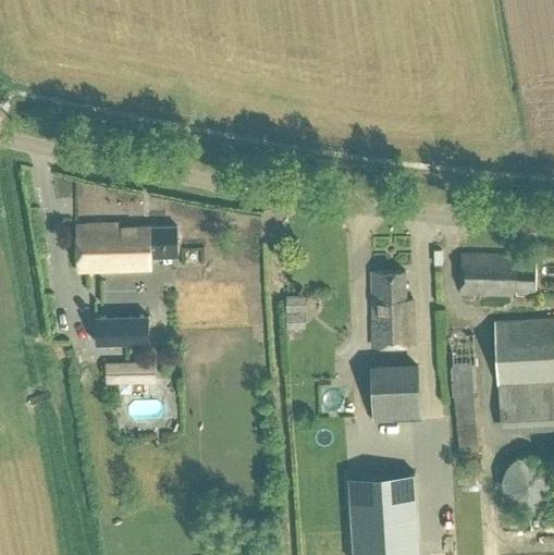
[(115,229),(115,225),(71,225),(71,271),(146,271),(146,260),(172,260),(172,229),(115,229)]
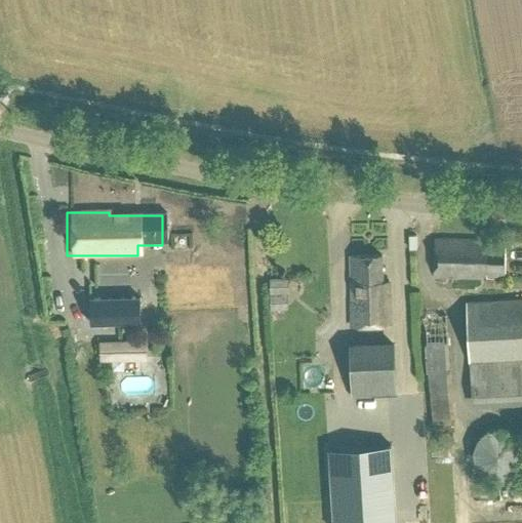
[(503,276),(503,239),(432,238),(432,279),(483,280),(483,275),(503,276)]
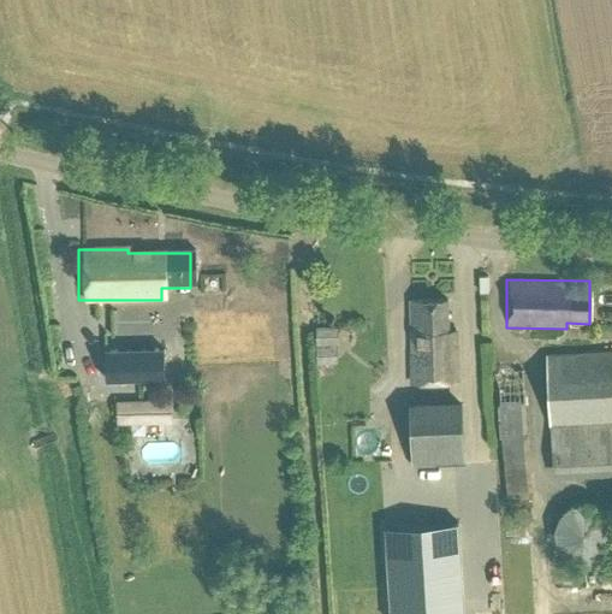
[(443,332),(441,302),(406,302),(408,385),(451,385),(451,332),(443,332)]
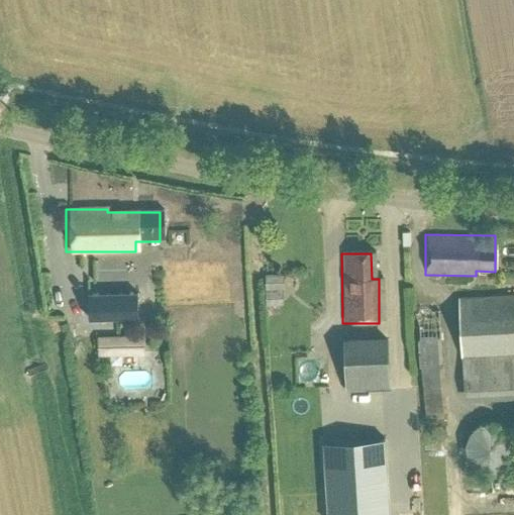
[(262,277),(262,292),(280,292),(280,277),(262,277)]
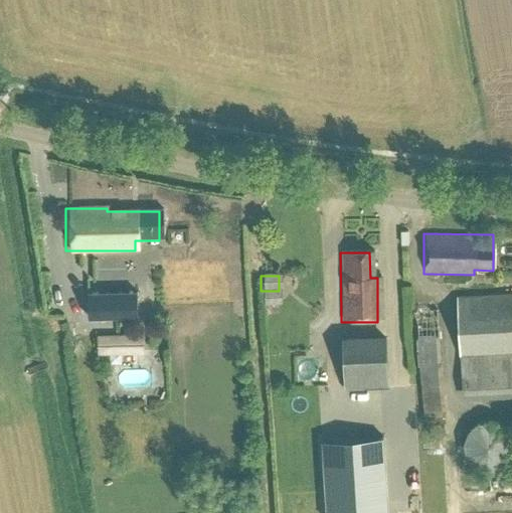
[(511,293),(461,296),(456,297),(461,398),(511,394),(511,293)]
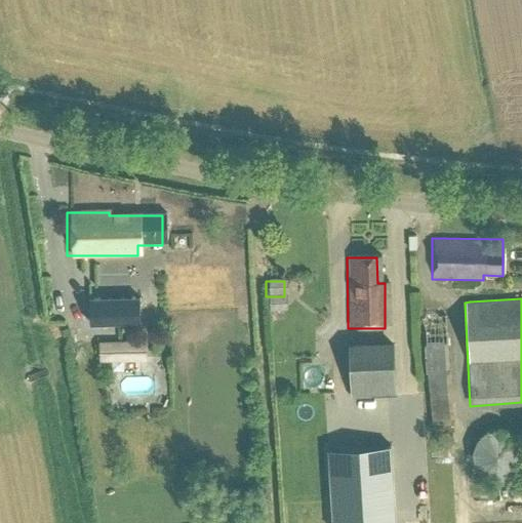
[(86,302),(86,327),(136,325),(135,300),(107,302),(106,302),(86,302)]
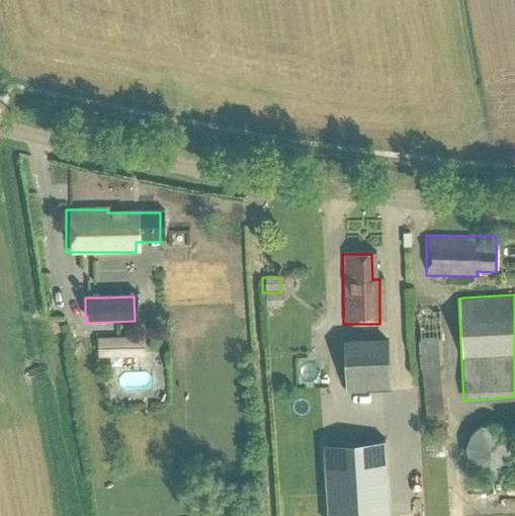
[(424,418),(446,416),(439,312),(417,313),(424,418)]
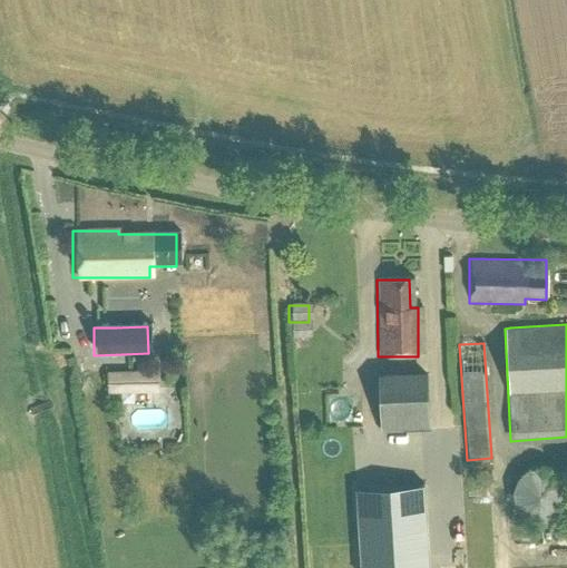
[(104,371),(104,373),(99,374),(100,383),(105,383),(106,393),(156,391),(155,370),(104,371)]
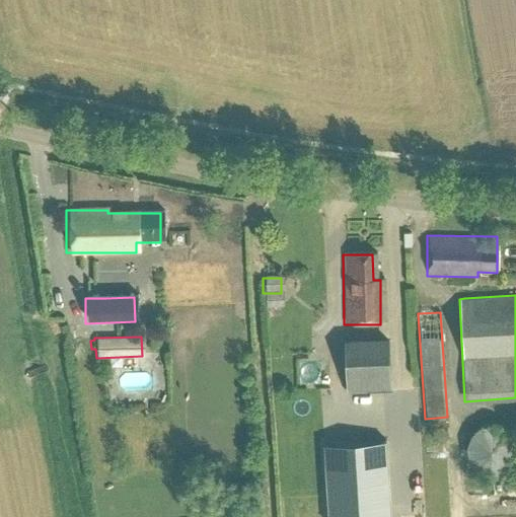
[(343,344),(346,391),(390,388),(387,342),(343,344)]
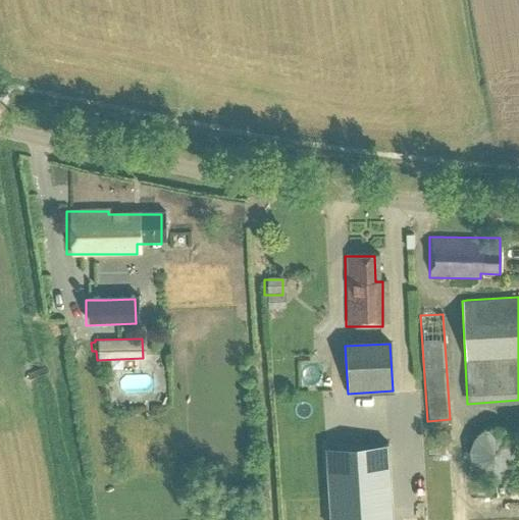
[(470,446),(470,450),(470,453),(471,457),(473,461),(475,464),(477,467),(480,469),(484,472),(487,473),(491,474),(496,474),(500,474),(503,473),(507,471),(510,469),(513,467),(516,464),(518,461),(518,457),(518,440),(518,437),(516,434),(513,431),(510,429),(507,427),(503,425),(500,424),(496,424),(491,424),(487,425),(483,427),(480,429),(477,431),(475,434),(473,437),(471,442),(470,446)]
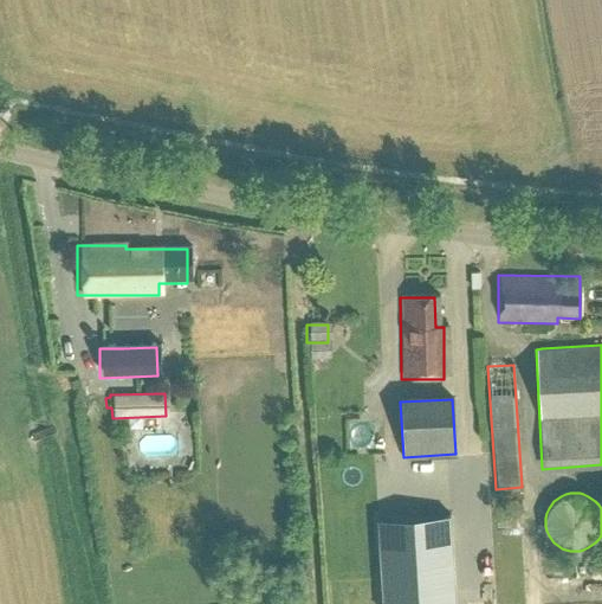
[(454,603),(451,519),(380,521),(383,603),(454,603)]
